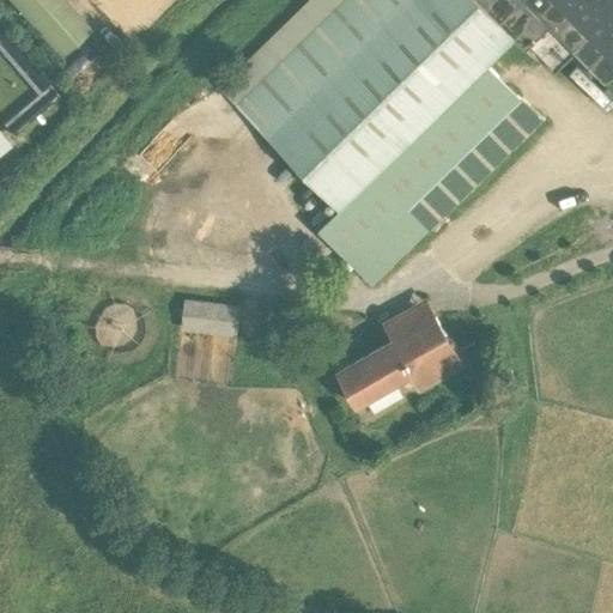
[(10,0),(61,56),(92,30),(66,0),(10,0)]
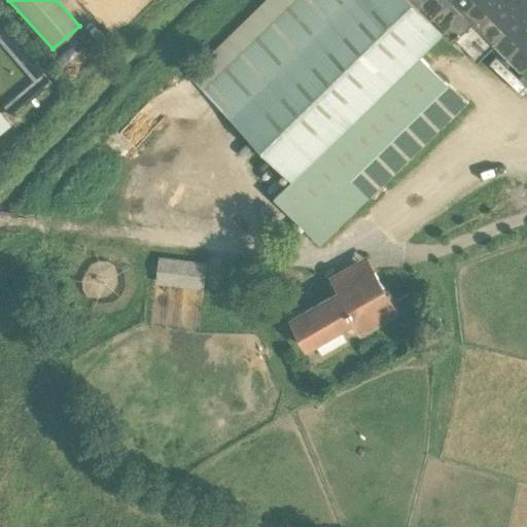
[(265,0),(188,75),(292,181),(421,57),(444,34),(411,0),(265,0)]
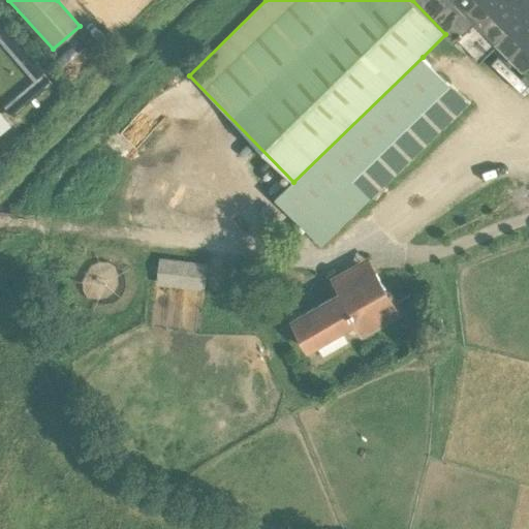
[(412,0),(445,34),(455,43),(471,27),(519,78),(528,66),(528,63),(467,0),(412,0)]
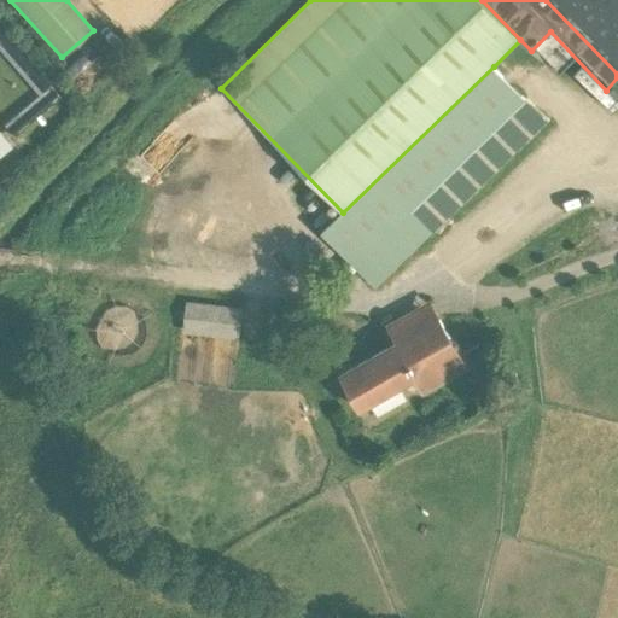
[(617,0),(546,0),(617,74),(617,0)]
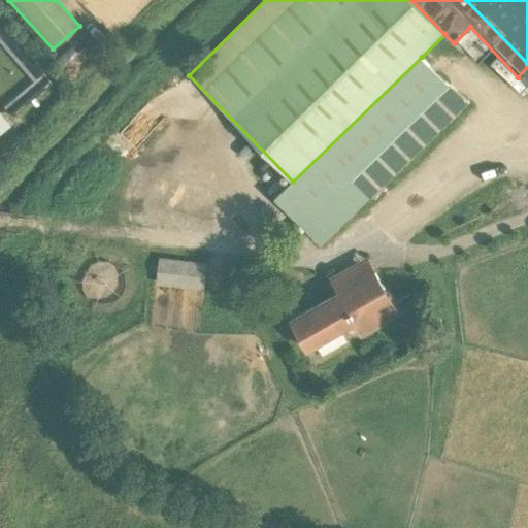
[(0,24),(0,40),(7,50),(0,55),(0,56),(12,71),(0,81),(0,101),(11,114),(50,83),(0,24)]
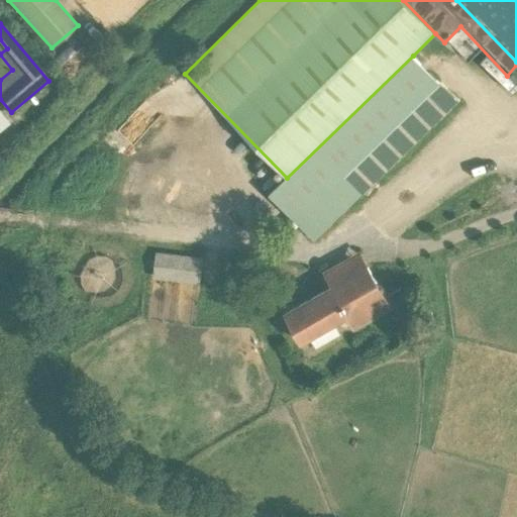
[(413,56),(287,178),(270,195),(315,241),(364,194),(345,177),(440,84),(413,56)]
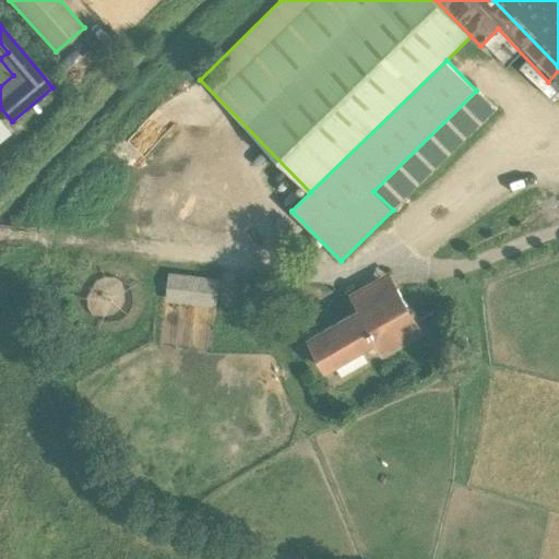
[(0,142),(10,134),(0,121),(0,142)]
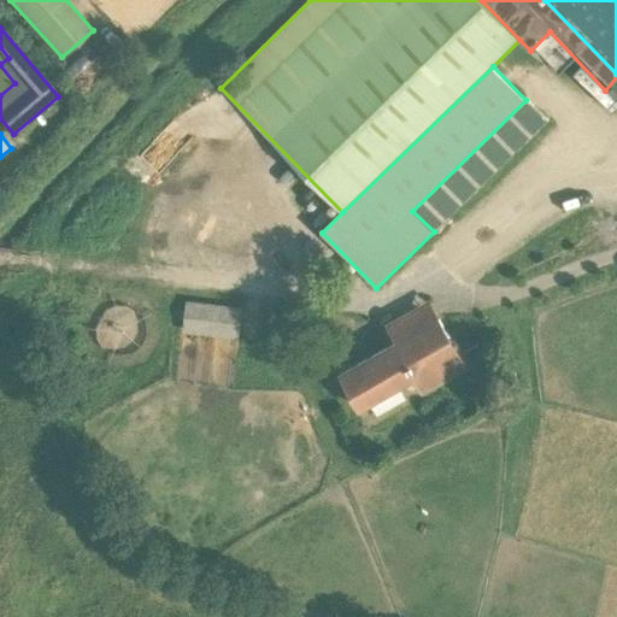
[(363,410),(416,380),(424,393),(468,368),(428,299),(385,324),(397,345),(344,375),(363,410)]
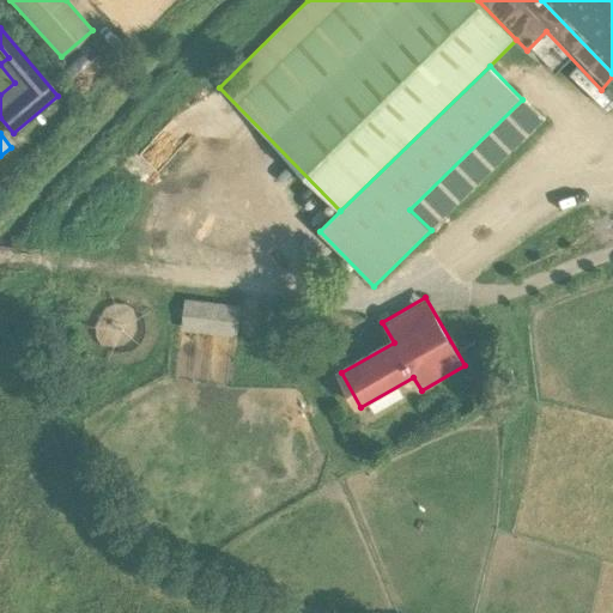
[(236,331),(240,307),(186,299),(183,325),(236,331)]
